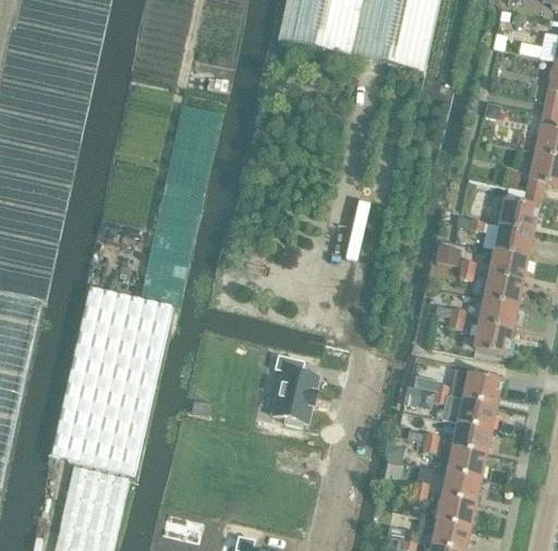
[(288,0),(280,39),(390,63),(426,72),(441,0),(288,0)]
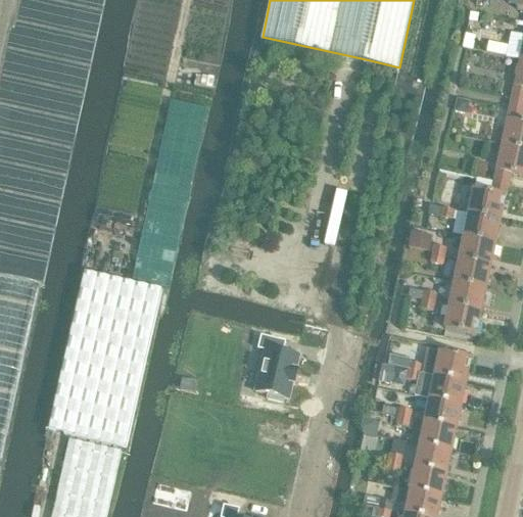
[(522,56),(521,56),(513,95),(522,96),(522,56)]
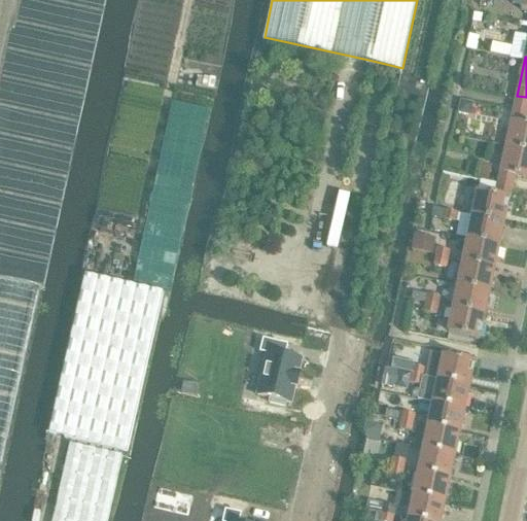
[(461,96),(458,108),(465,109),(471,105),(472,98),(461,96)]
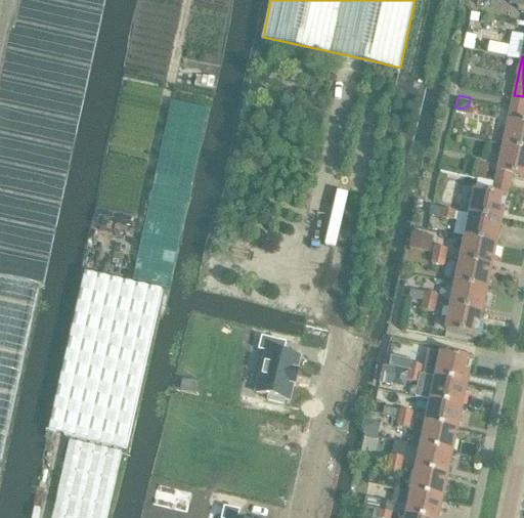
[(523,105),(513,103),(505,140),(523,144),(523,117),(523,118),(523,113),(523,105)]
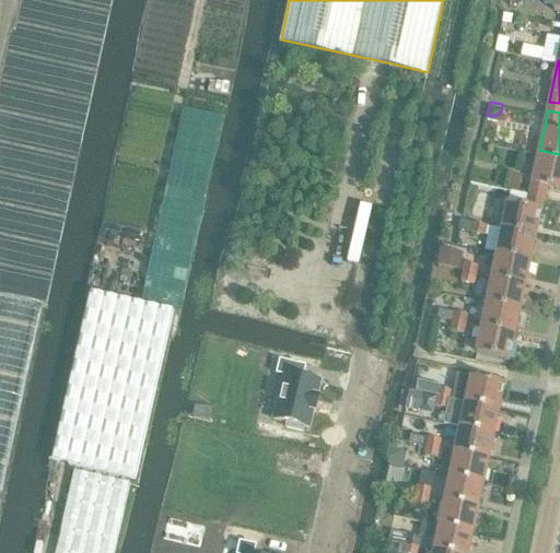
[(539,150),(531,190),(543,193),(545,180),(559,183),(559,154),(539,150)]
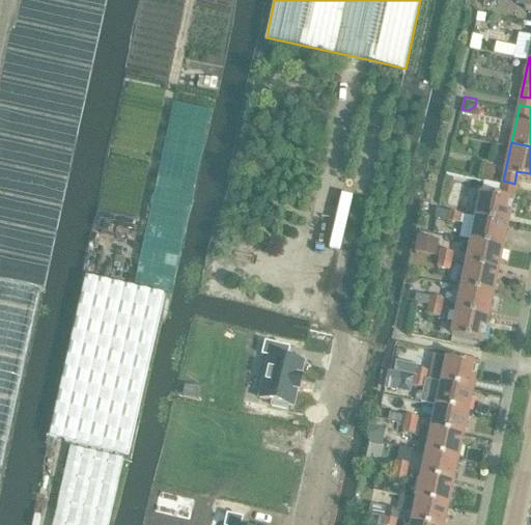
[(482,189),(477,213),(507,219),(512,194),(514,184),(503,181),(501,192),(482,189)]
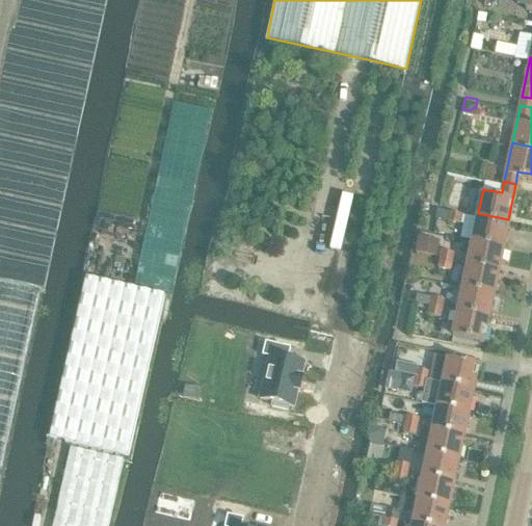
[(462,210),(436,205),(434,214),(460,219),(462,210)]
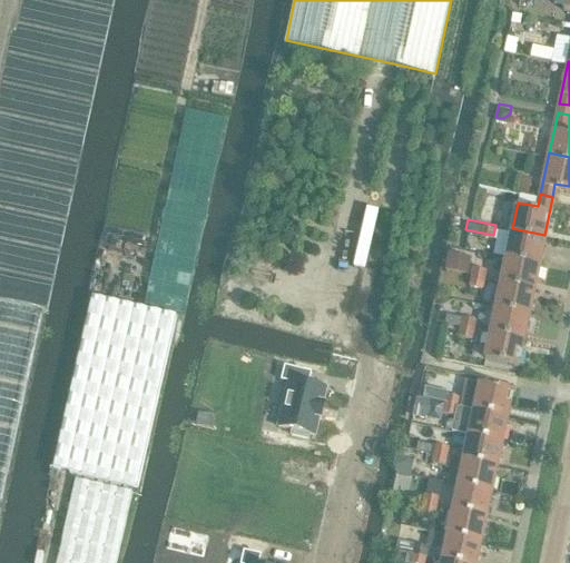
[(512,228),(508,254),(539,260),(544,235),(512,228)]
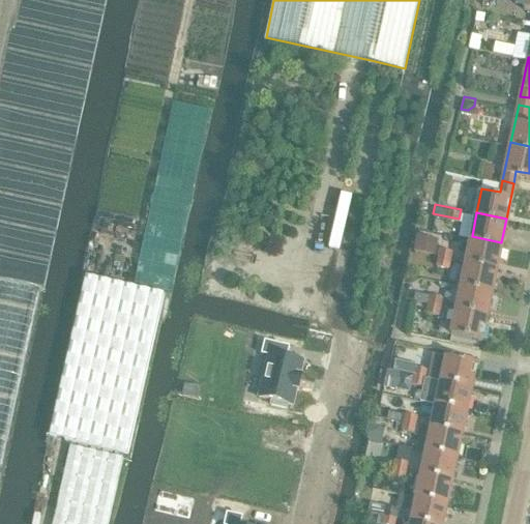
[(413,246),(434,252),(437,234),(417,230),(413,246)]
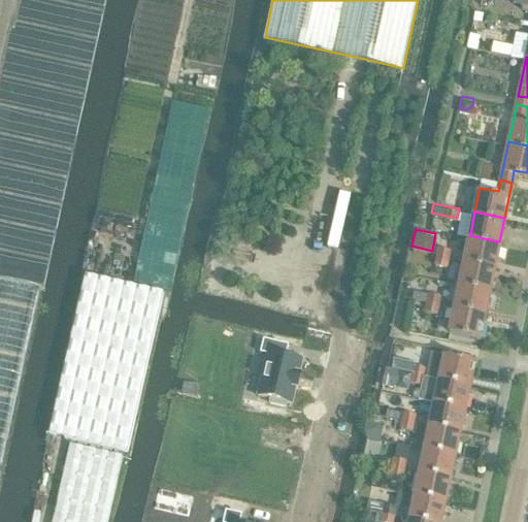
[(470,235),(465,259),(494,265),(499,241),(470,235)]
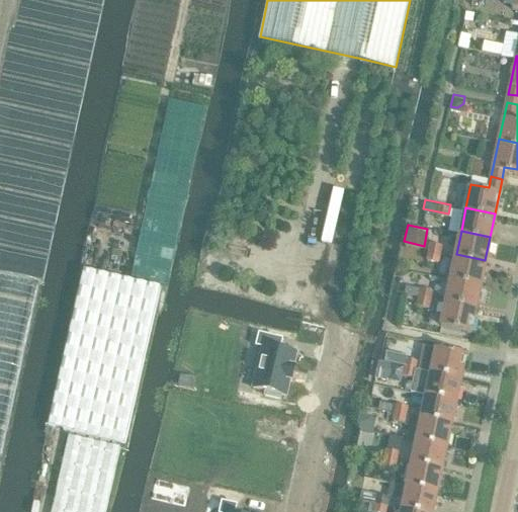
[(429,238),(427,247),(440,249),(442,241),(429,238)]
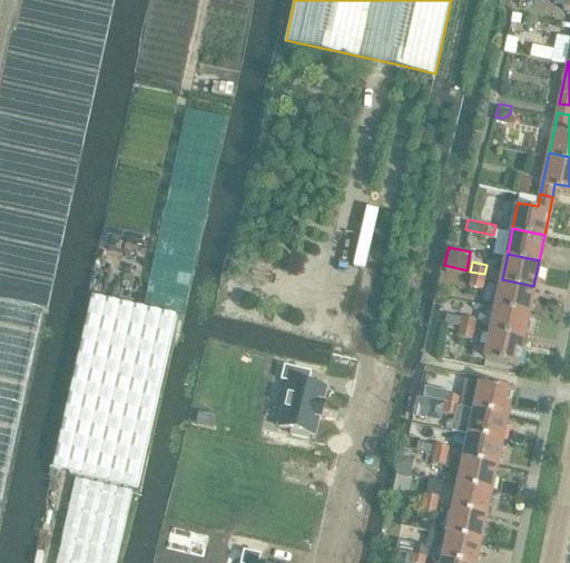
[(483,284),(484,274),(470,272),(469,282),(483,284)]
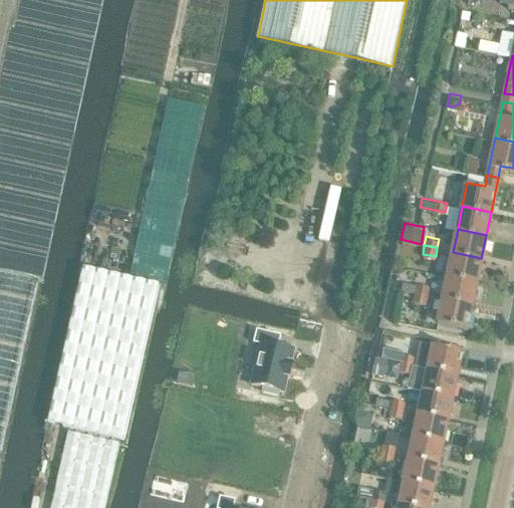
[(453,252),(448,274),(476,280),(481,258),(453,252)]
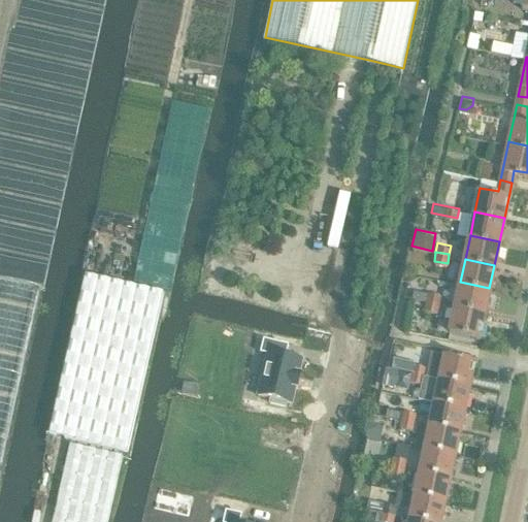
[(87,271),(53,413),(48,430),(126,448),(163,289),(87,271)]
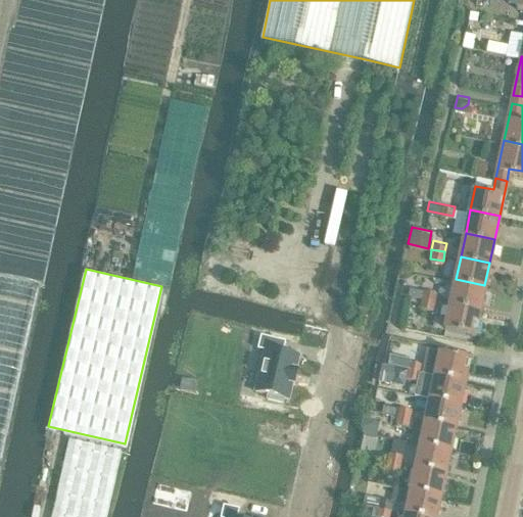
[(456,279),(450,302),(480,309),(484,285),(456,279)]
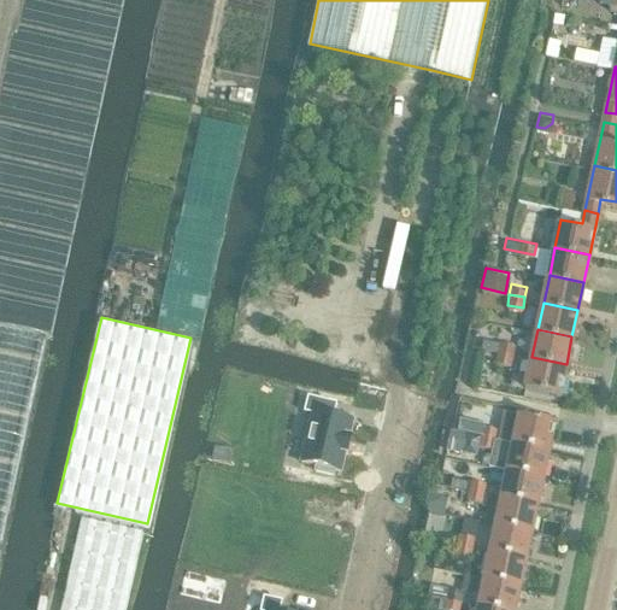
[(483,335),(481,346),(498,350),(513,353),(516,342),(500,339),(483,335)]
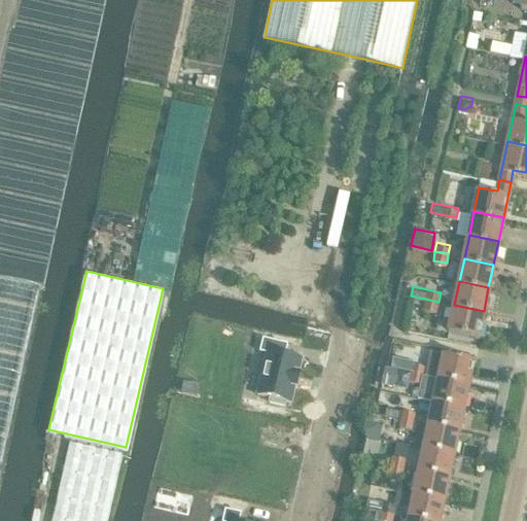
[(425,299),(424,307),(436,310),(438,302),(425,299)]
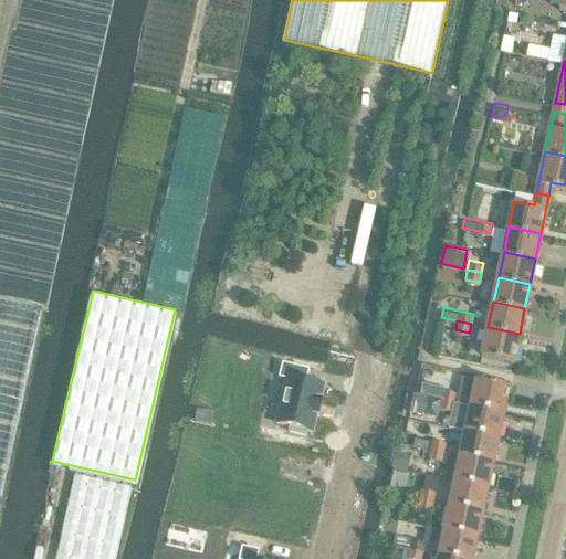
[(488,327),(483,352),(514,359),(520,334),(488,327)]
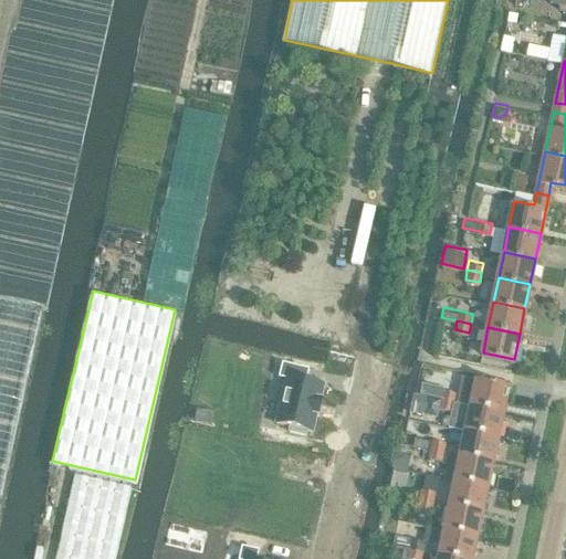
[(286,375),(276,419),(290,422),(289,428),(306,431),(307,426),(312,428),(316,410),(317,410),(321,397),(320,396),(323,381),(306,377),(308,364),(282,357),(279,372),(286,375)]
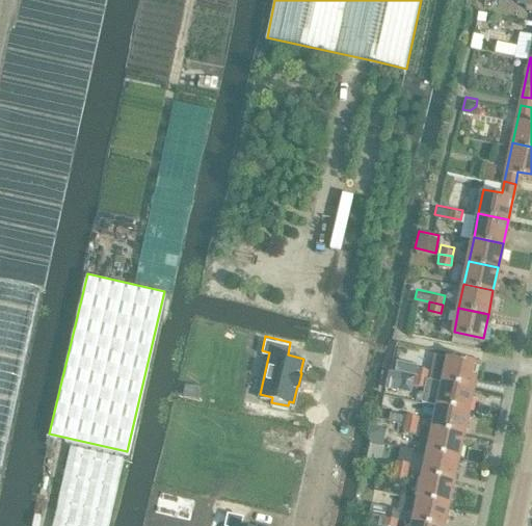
[(449,353),(444,378),(474,385),(479,360),(449,353)]
